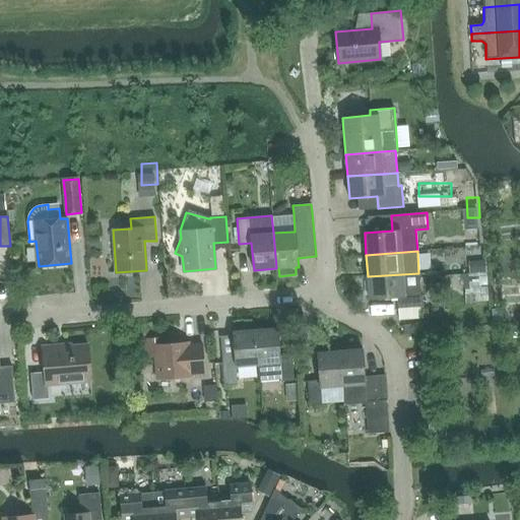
[(468,278),(490,276),(489,261),(467,263),(468,278)]
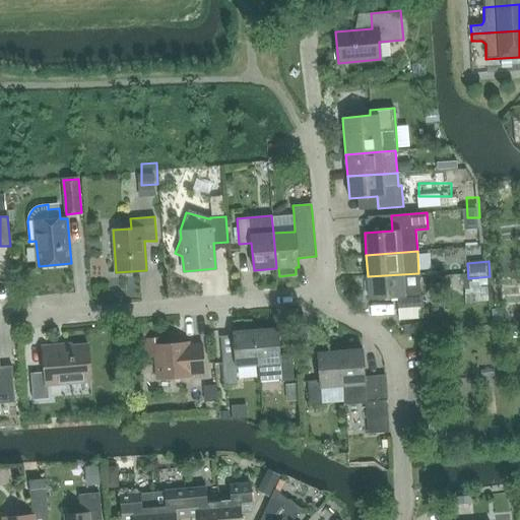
[(418,273),(368,276),(370,300),(397,298),(398,310),(424,308),(423,295),(420,296),(418,273)]
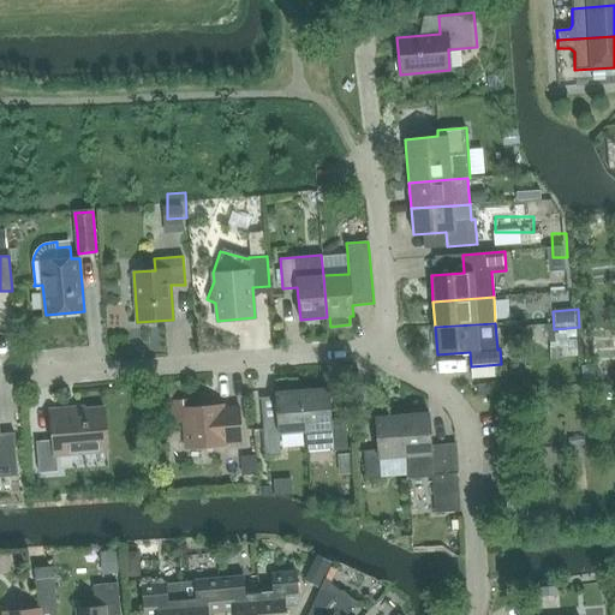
[(302,390),(305,433),(306,449),(333,448),(333,451),(347,449),(345,419),(330,421),(328,388),(302,390)]
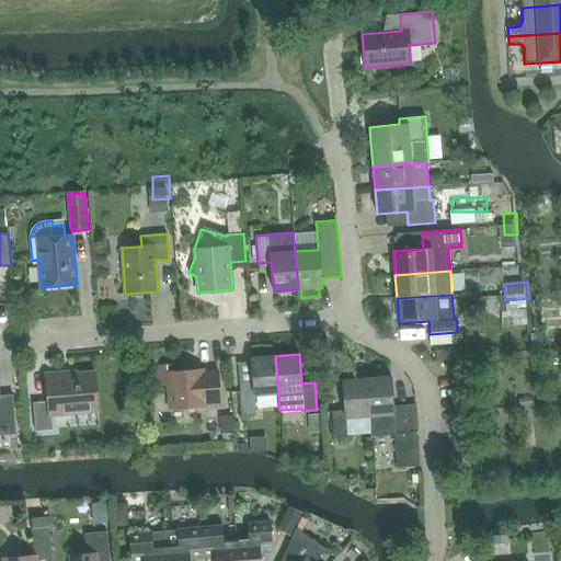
[(254,396),(278,395),(275,356),(251,357),(253,387),(240,388),(242,416),(255,415),(254,396)]
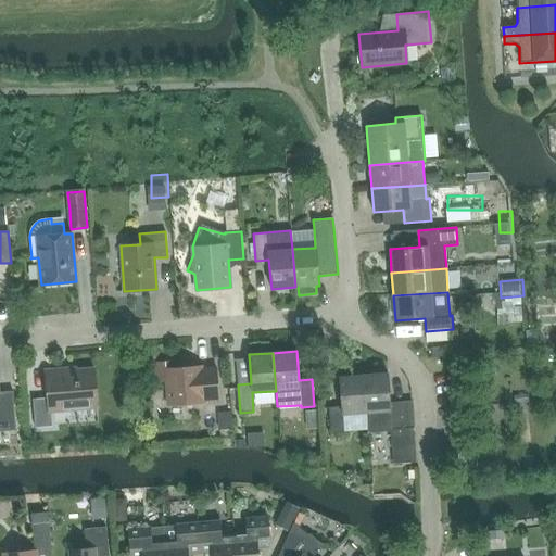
[(218,400),(216,367),(202,368),(202,366),(187,367),(187,362),(155,364),(156,383),(166,382),(167,405),(205,403),(205,401),(218,400)]
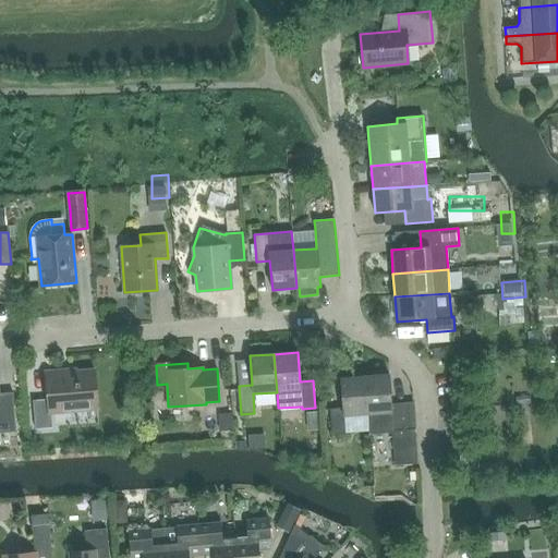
[(51,410),(97,407),(94,370),(63,373),(63,370),(46,372),(49,399),(33,401),(35,428),(52,427),(51,410)]
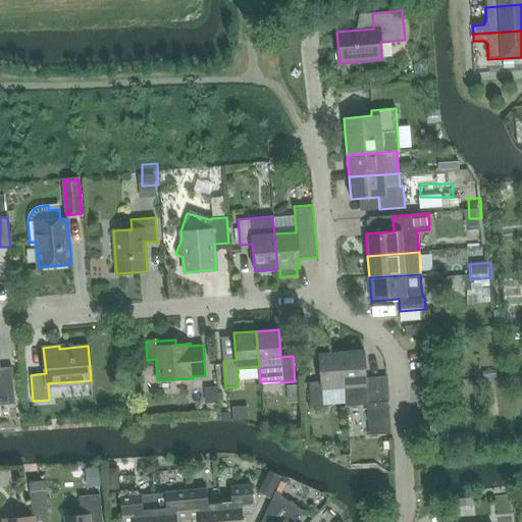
[(364,351),(342,352),(344,387),(346,406),(367,405),(369,435),(390,433),(387,402),(388,402),(387,376),(366,378),(364,351)]
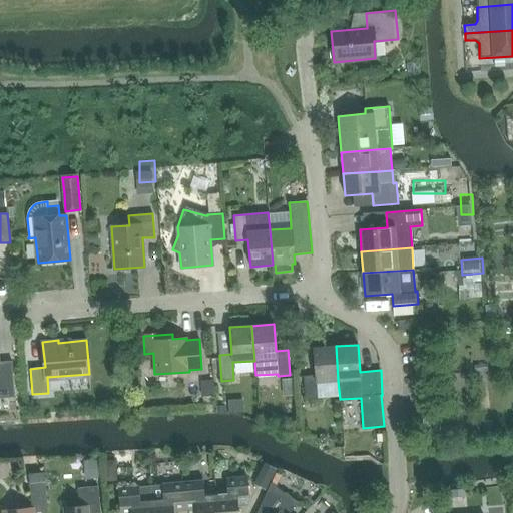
[(316,375),(304,376),(306,401),(318,400),(318,398),(317,383),(338,381),(336,346),(313,348),(316,375)]
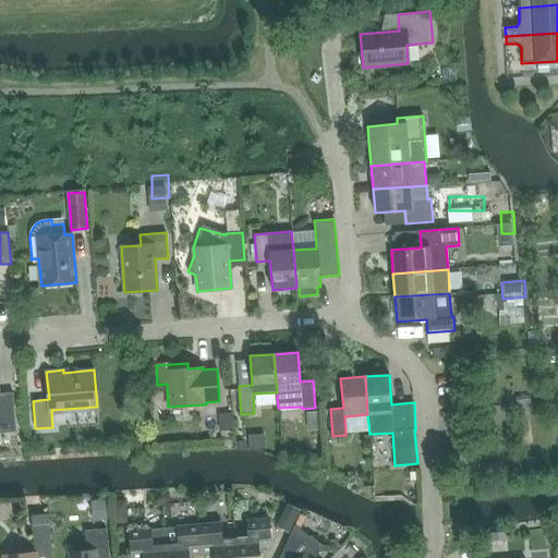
[(0,435),(16,434),(13,392),(0,393),(0,435)]
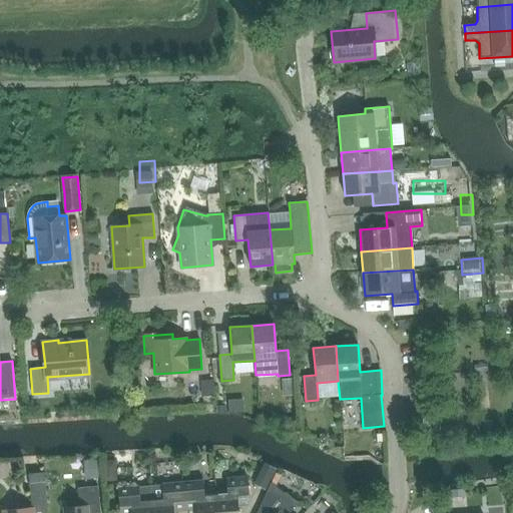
[(213,382),(213,366),(203,366),(203,382),(213,382)]
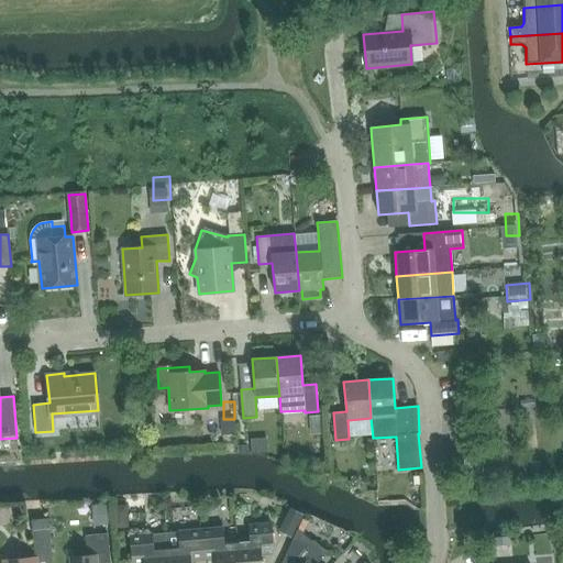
[(474,473),(490,471),(489,456),(473,459),(474,473)]
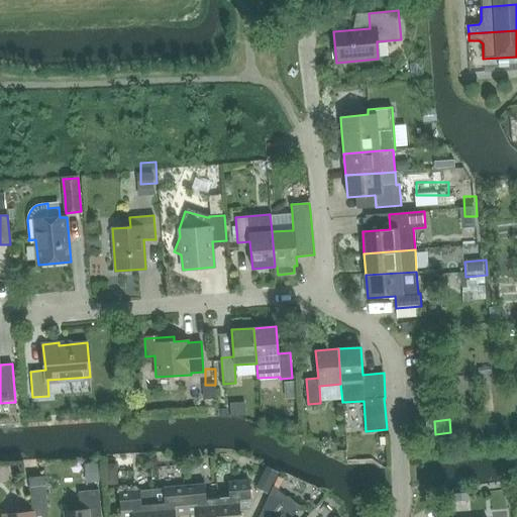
[(229,496),(217,497),(219,516),(240,516),(239,506),(251,505),(248,481),(228,483),(229,496)]
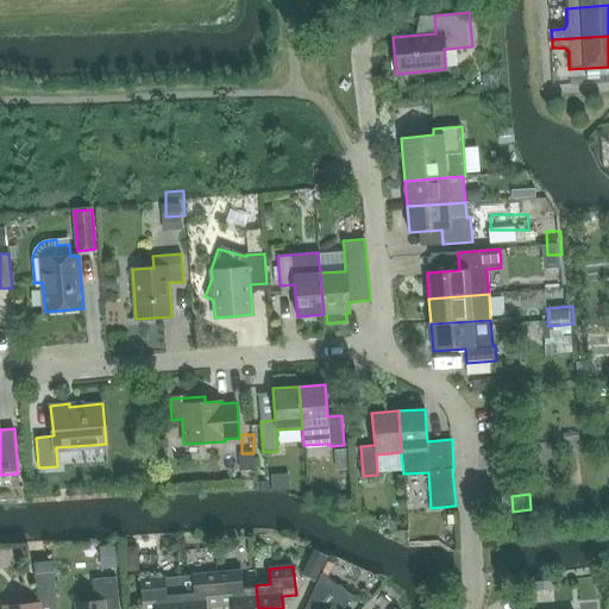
[(240,571),(217,573),(219,602),(232,601),(232,608),(258,608),(256,585),(242,586),(240,571)]
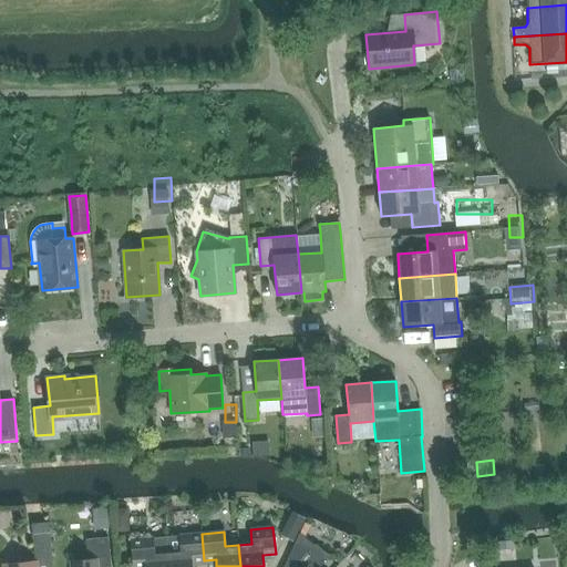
[(35,562),(3,565),(3,566),(52,566),(50,533),(33,535),(35,562)]
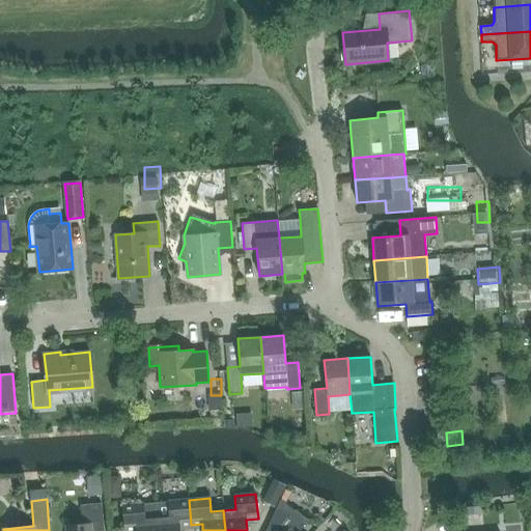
[(299,530),(308,520),(300,512),(299,514),(280,499),(270,523),(279,530),(299,530)]
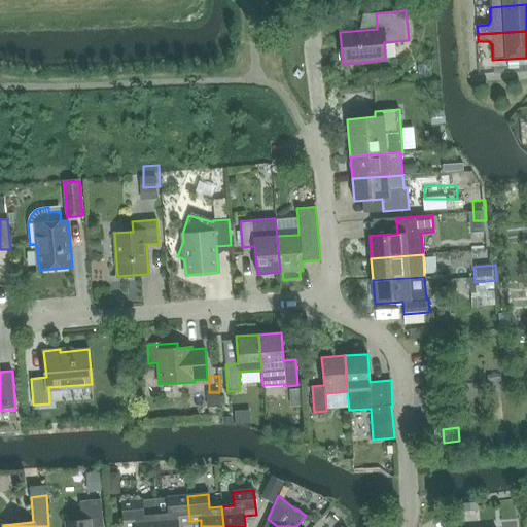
[(187,496),(154,499),(156,526),(178,526),(178,522),(189,521),(187,496)]
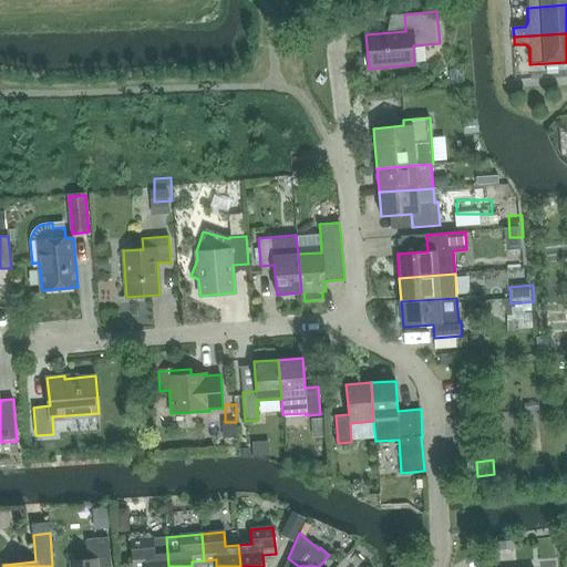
[(111,566),(109,537),(86,539),(88,559),(70,562),(70,566),(111,566)]
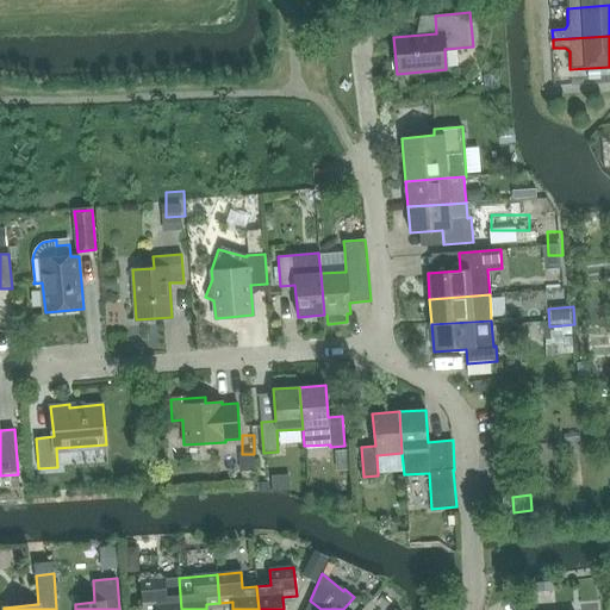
[(181,609),(179,578),(141,582),(143,609),(156,608),(156,609),(181,609)]
